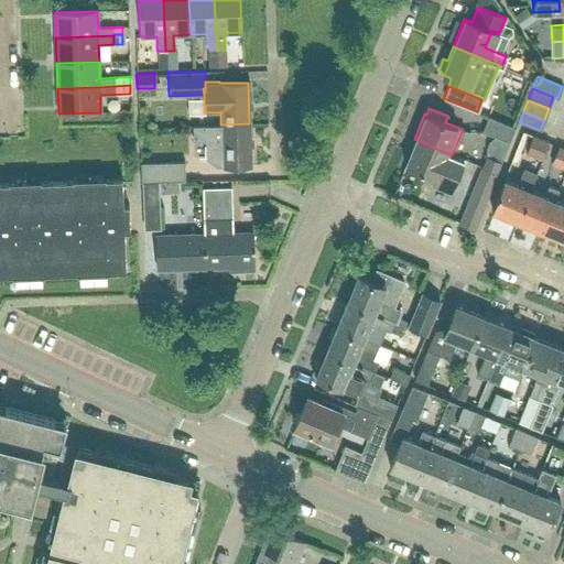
[(513,127),(487,116),(481,130),(508,141),(513,127)]
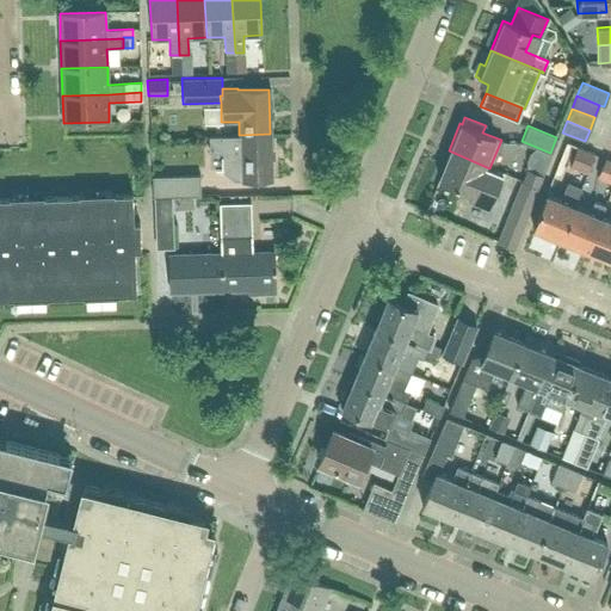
[(208,136),(209,152),(221,152),(222,170),(234,180),(272,179),(270,134),(239,135),(208,136)]
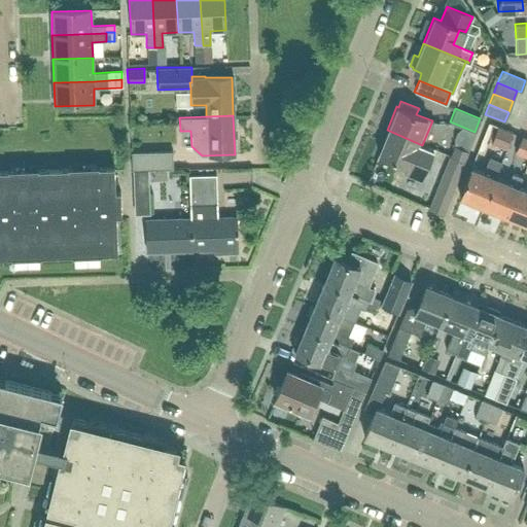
[(505,149),(512,132),(497,125),(490,142),(505,149)]
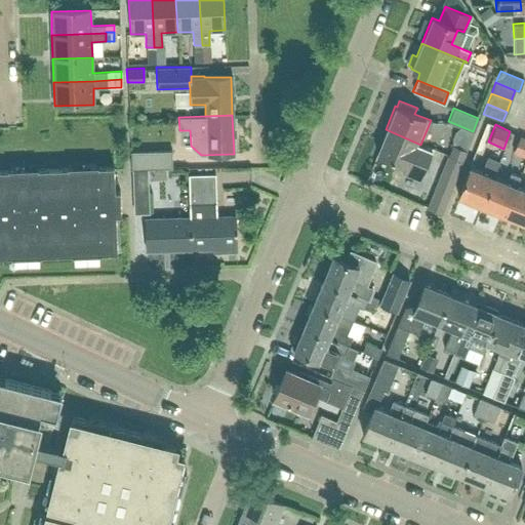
[(430,148),(420,145),(386,129),(376,153),(404,164),(402,170),(418,176),(430,148)]
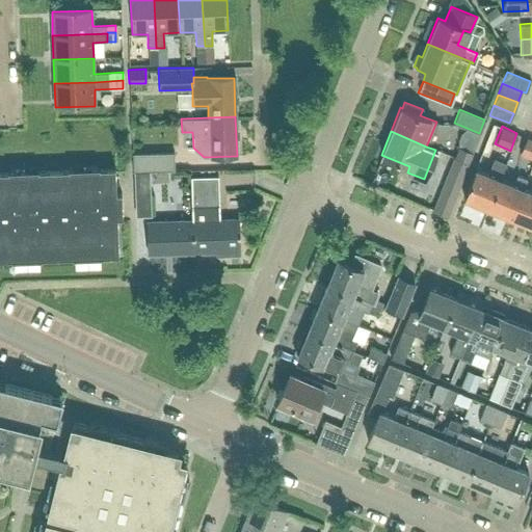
[(531,138),(526,136),(526,137),(519,154),(531,159),(531,138)]
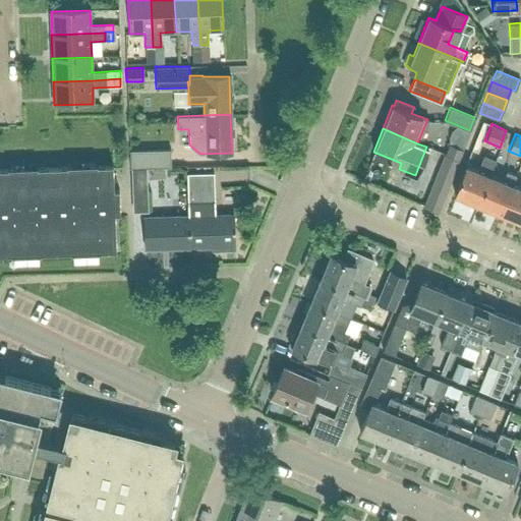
[(444,154),(458,160),(462,149),(448,142),(444,154)]
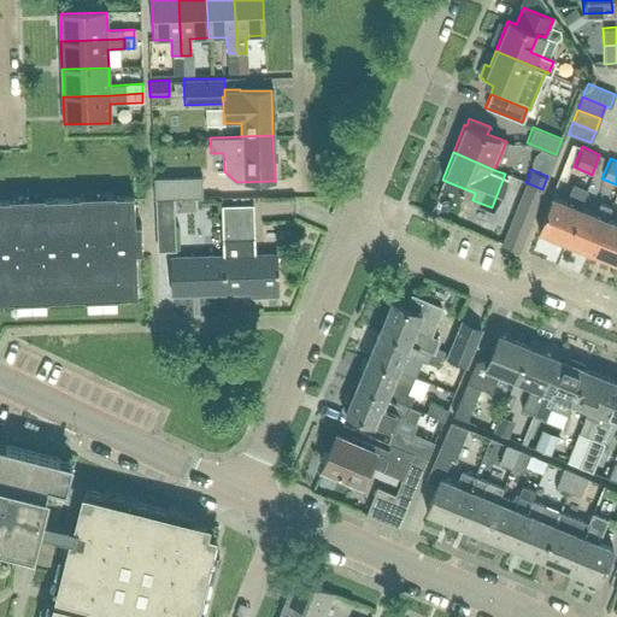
[(154,198),(201,198),(201,176),(153,177),(154,198)]
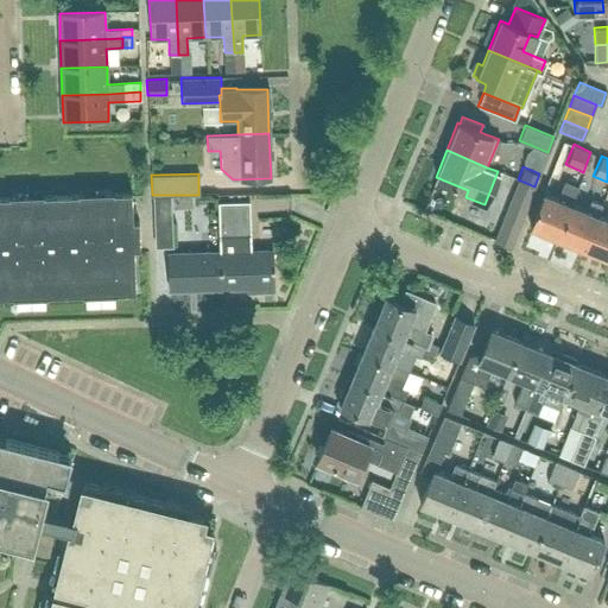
[(510,246),(530,197),(534,187),(518,179),(514,191),(495,239),(508,245),(510,246)]
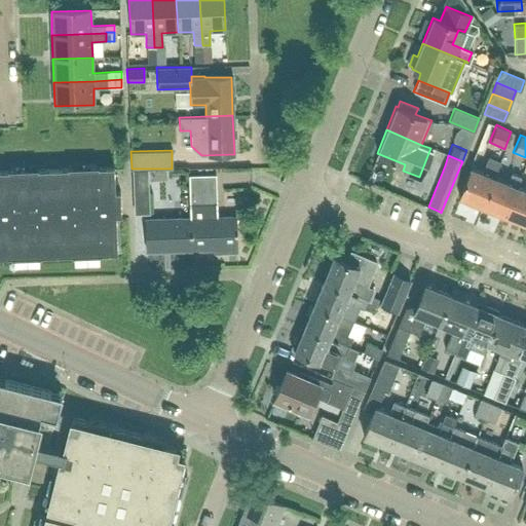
[(487,156),(481,172),(470,166),(457,195),(481,204),(492,176),(493,177),(499,161),(487,156)]
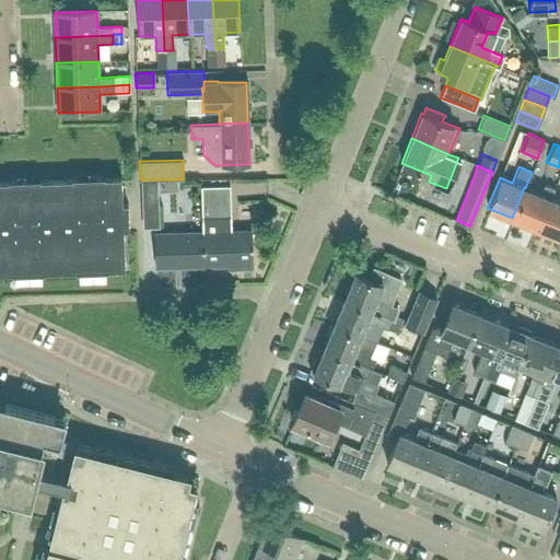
[(121,203),(120,176),(0,181),(0,272),(124,269),(123,229),(128,229),(127,203),(121,203)]
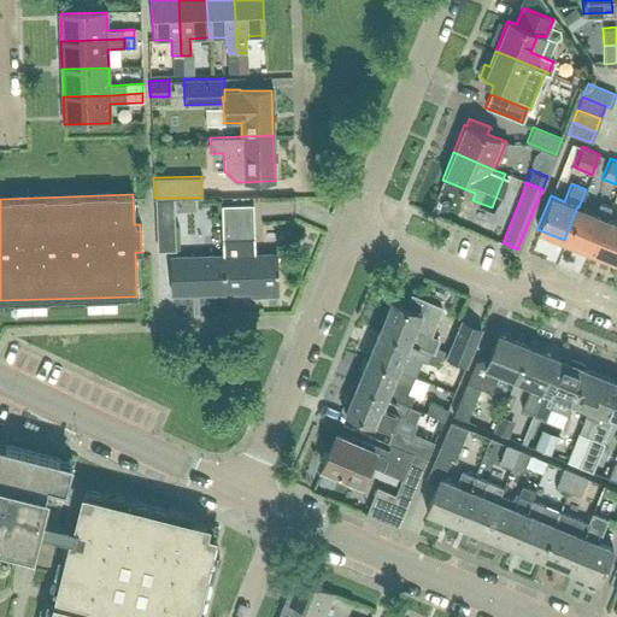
[(276,253),(253,254),(252,204),(223,205),(225,293),(277,291),(276,253)]
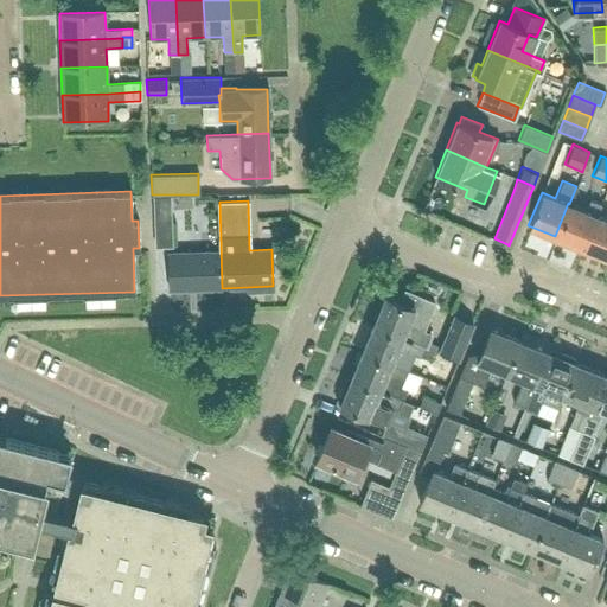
[(168,253),(168,266),(170,289),(222,288),(219,202),(217,202),(218,250),(168,253)]
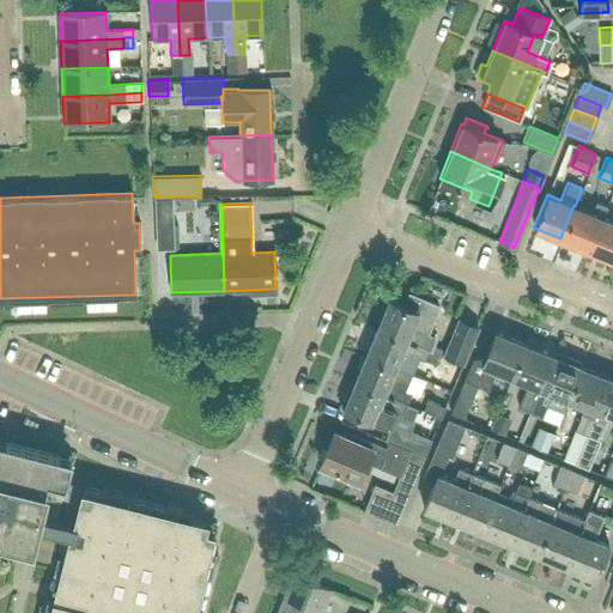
[(588,250),(601,217),(575,206),(574,205),(560,238),(588,250)]
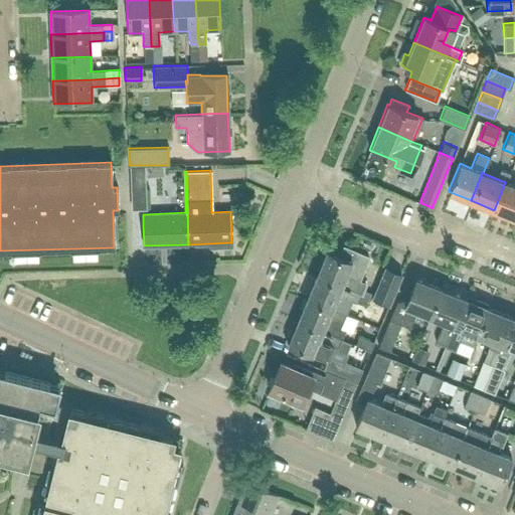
[(129,176),(130,201),(144,200),(144,176),(129,176)]
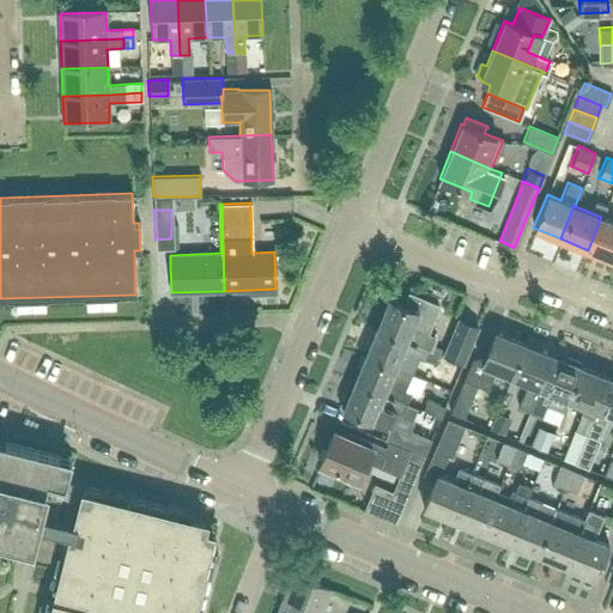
[(612,260),(612,220),(601,217),(588,250),(612,260)]
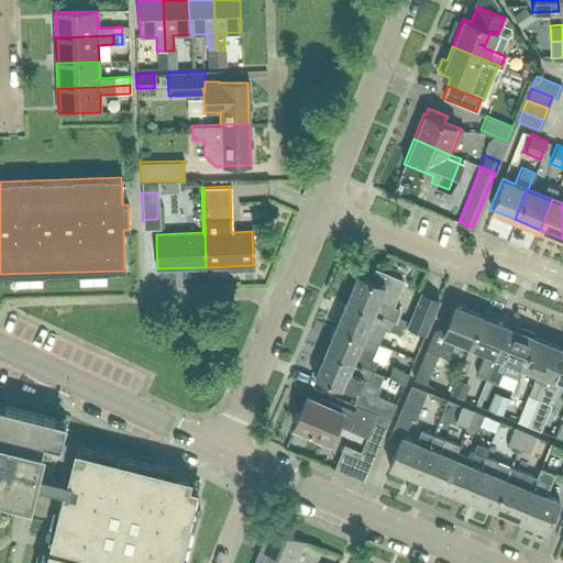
[(345,300),(393,320),(395,321),(400,308),(393,305),(404,278),(374,266),(368,279),(356,274),(345,300)]
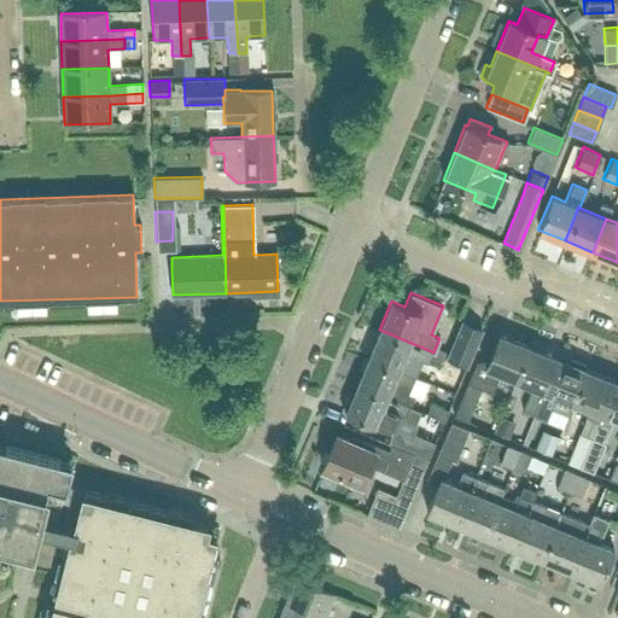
[(448,351),(445,357),(465,366),(481,327),(461,319),(448,351)]
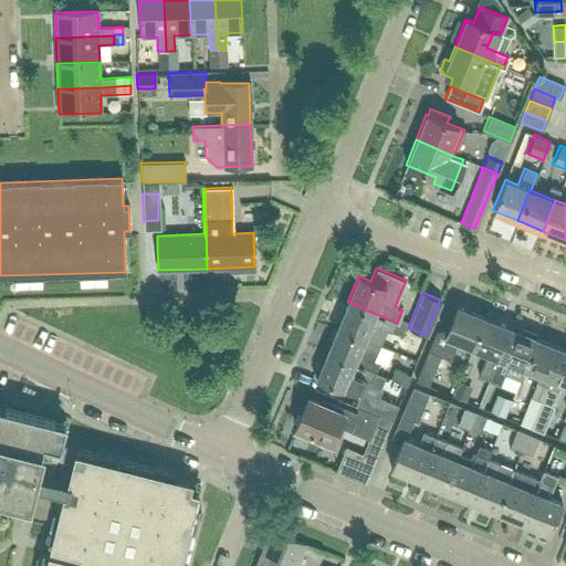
[(347,302),(337,327),(365,339),(371,324),(391,332),(395,322),(347,302)]
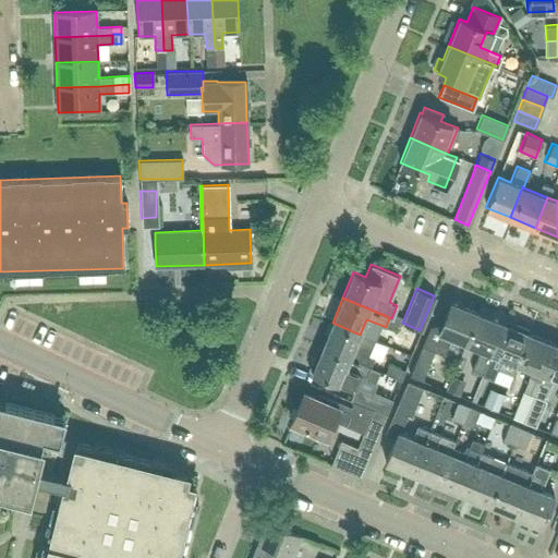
[(422,380),(434,351),(443,354),(450,336),(464,341),(476,312),(450,301),(433,343),(423,340),(409,375),(422,380)]
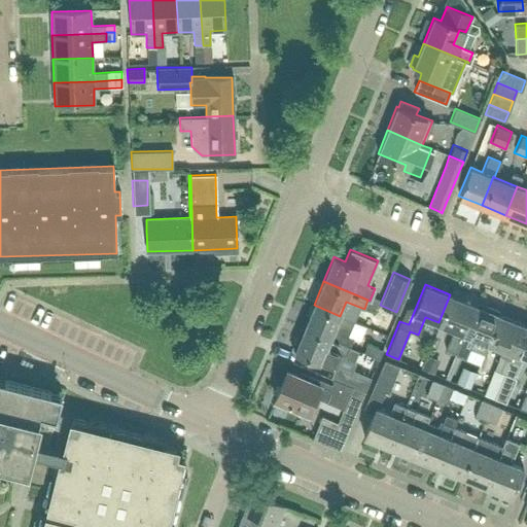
[(450,294),(438,322),(453,328),(445,348),(455,352),(475,305),(450,294)]
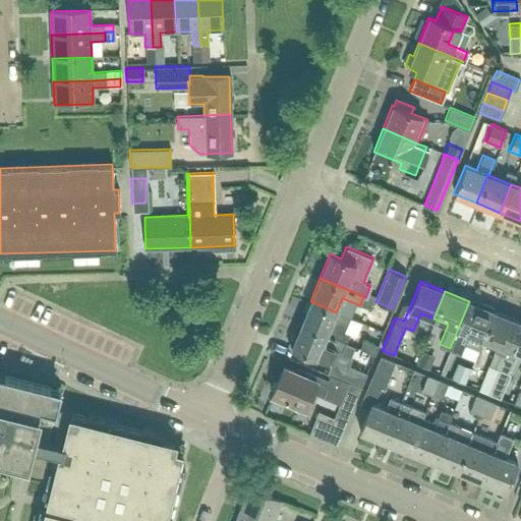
[(360,305),(369,309),(372,300),(365,297),(363,296),(360,305)]
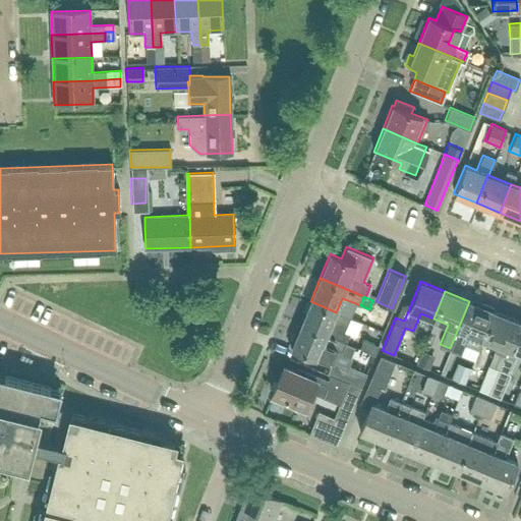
[(300,325),(344,343),(348,334),(343,332),(349,317),(336,312),(310,301),(300,325)]
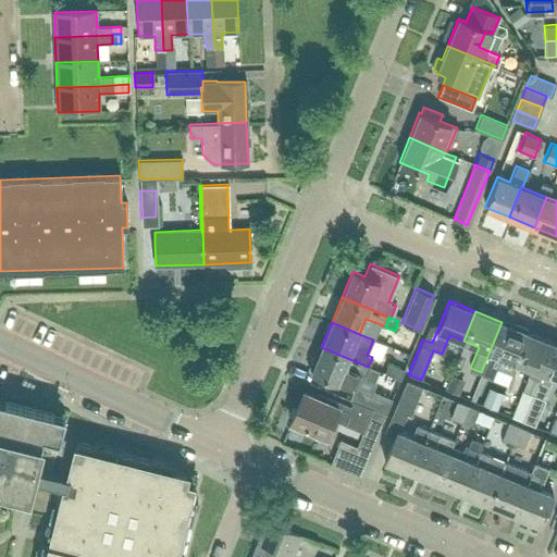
[(502,322),(481,372),(491,376),(494,367),(510,374),(516,362),(528,332),(502,322)]
